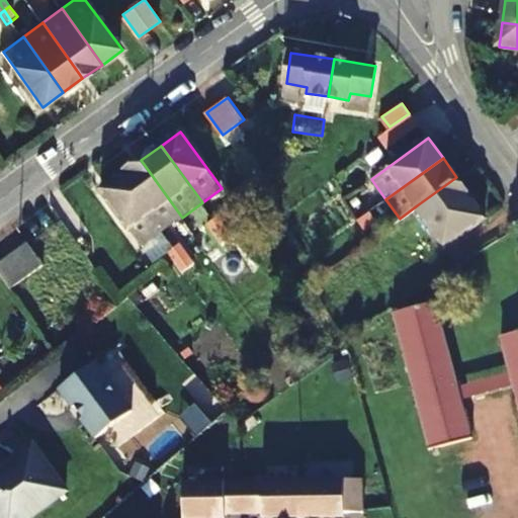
[(182,218),(141,160),(121,174),(163,232),(182,218)]
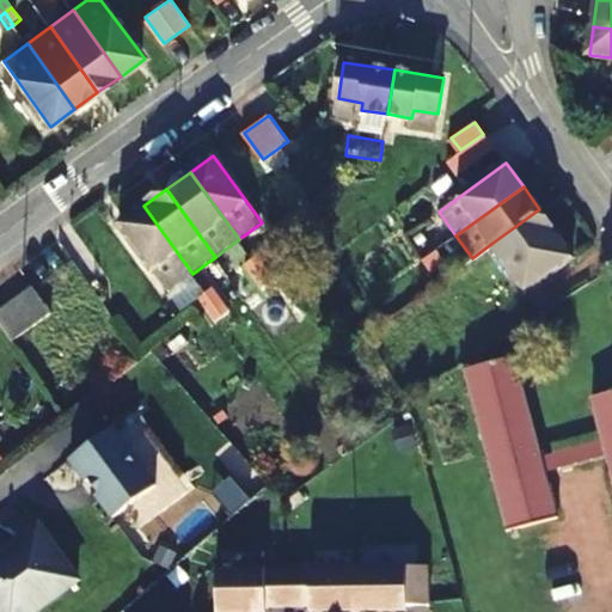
[(193,274),(144,206),(120,224),(169,291),(193,274)]
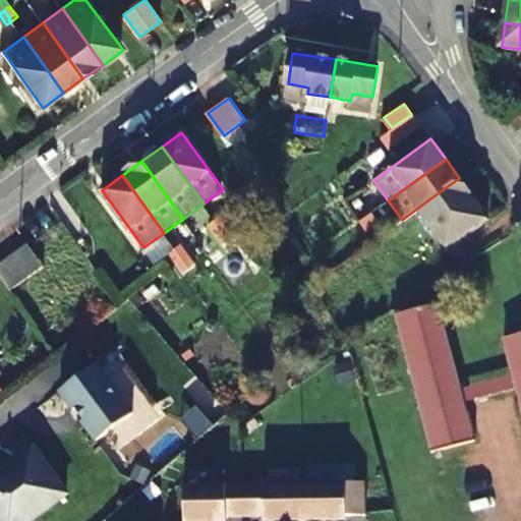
[(433,227),(473,198),(459,178),(419,207),(433,227)]
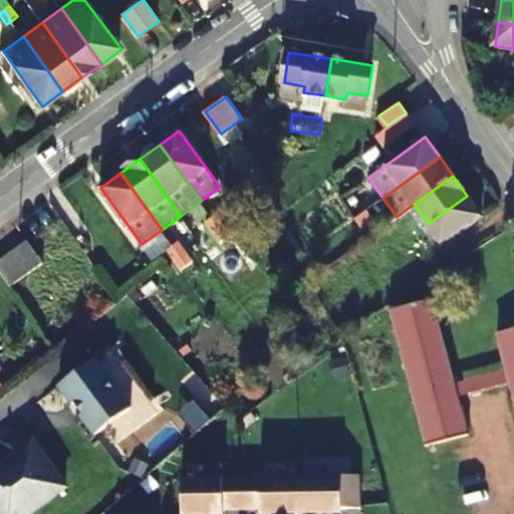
[(442,245),(482,216),(467,196),(428,224),(442,245)]
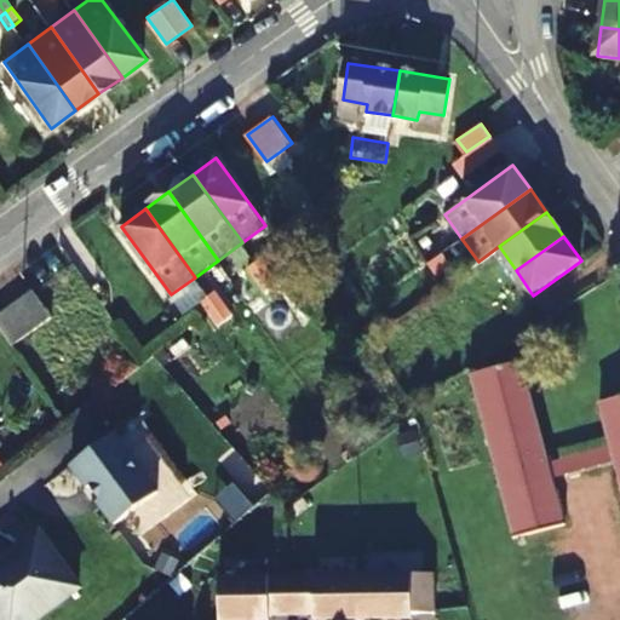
[(90,250),(74,260),(93,287),(108,279),(90,250)]
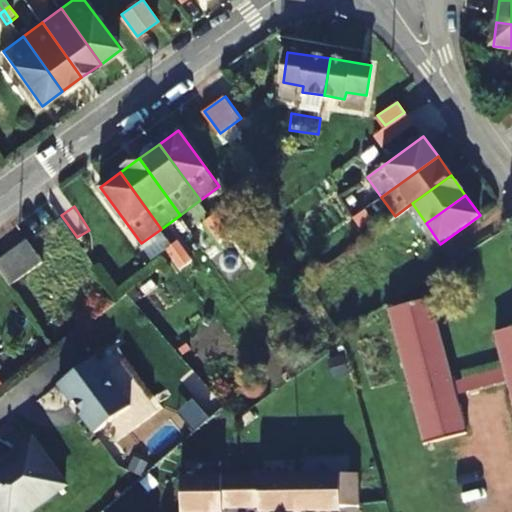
[(360,226),(371,218),(365,209),(354,217),(360,226)]
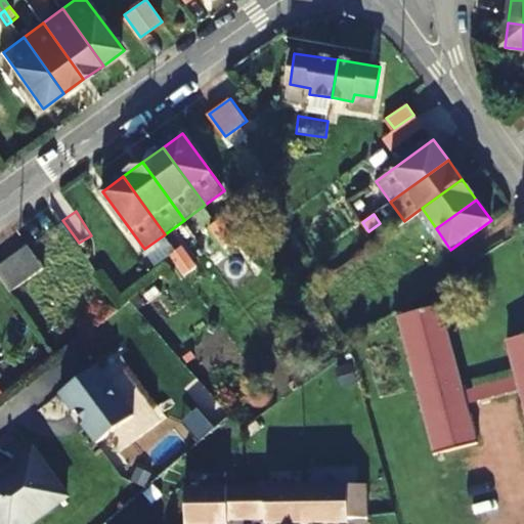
[(236,238),(222,218),(217,221),(230,243),(236,238)]
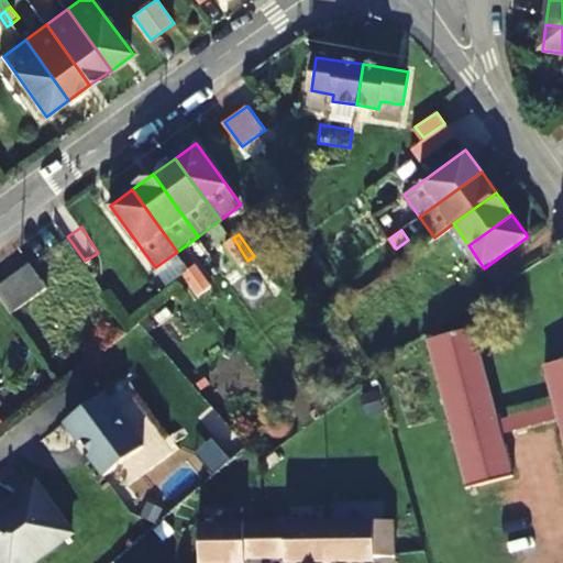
[(247,261),(233,238),(228,242),(243,263),(247,261)]
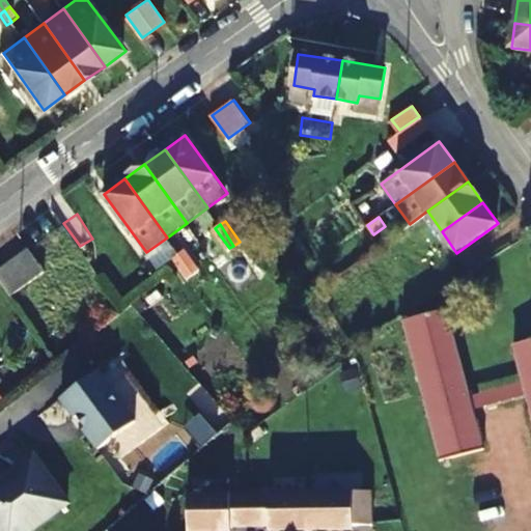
[(28,250),(0,270),(0,278),(12,296),(45,273),(28,250)]
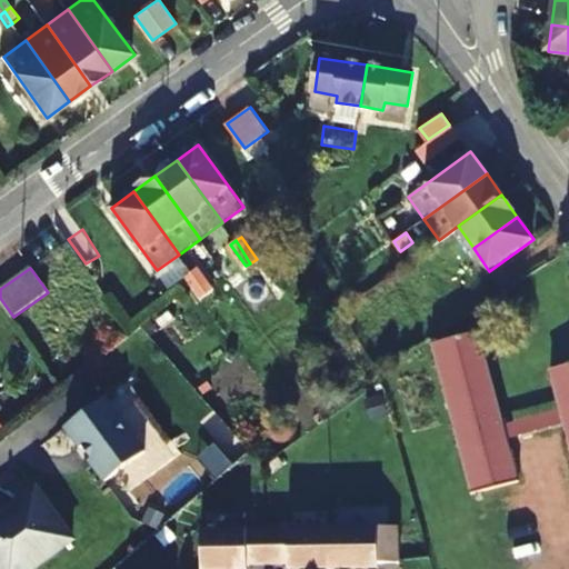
[(208,282),(199,268),(192,272),(197,279),(202,287),(208,282)]
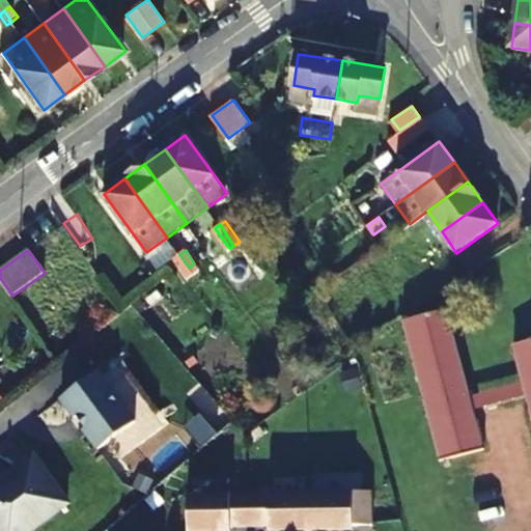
[(184,260),(179,254),(175,257),(179,263),(185,270),(189,268),(184,260)]
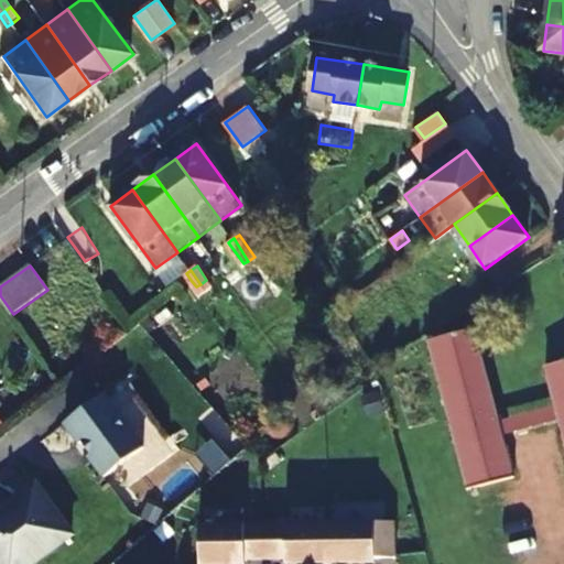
[(201,284),(196,286),(201,295),(212,286),(206,280),(201,284)]
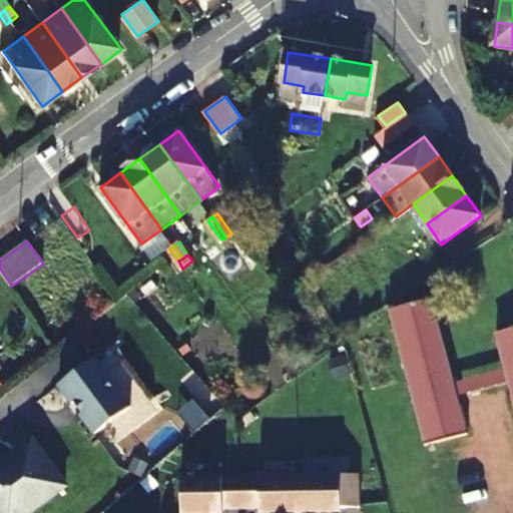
[(457,396),(454,381),(432,298),(397,306),(392,310),(427,443),(467,433),(457,396)]
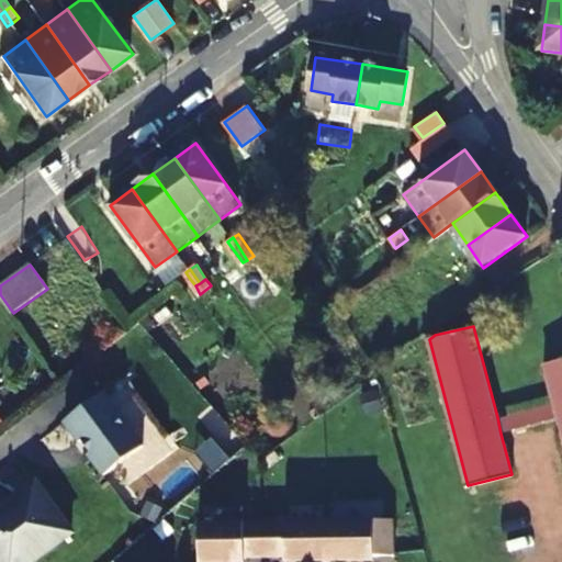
[(561,359),(546,363),(555,402),(559,417),(561,428),(561,359)]
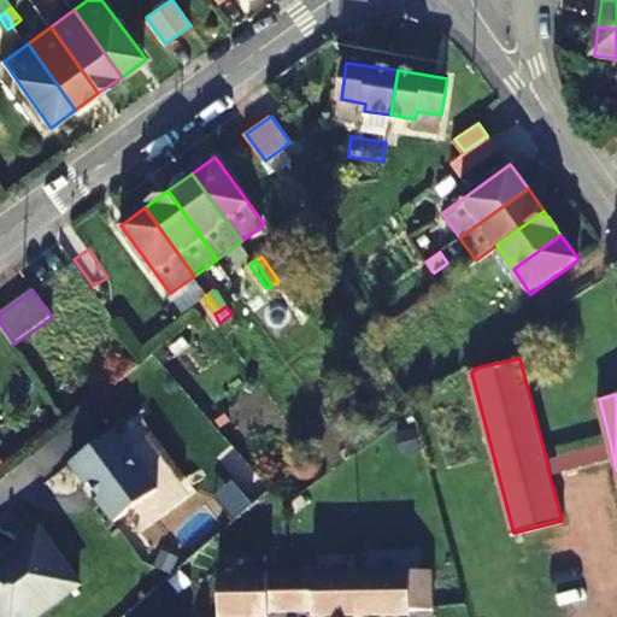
[(133,456),(117,433),(74,464),(117,522),(159,492),(142,468),(137,472),(128,459),(133,456)]
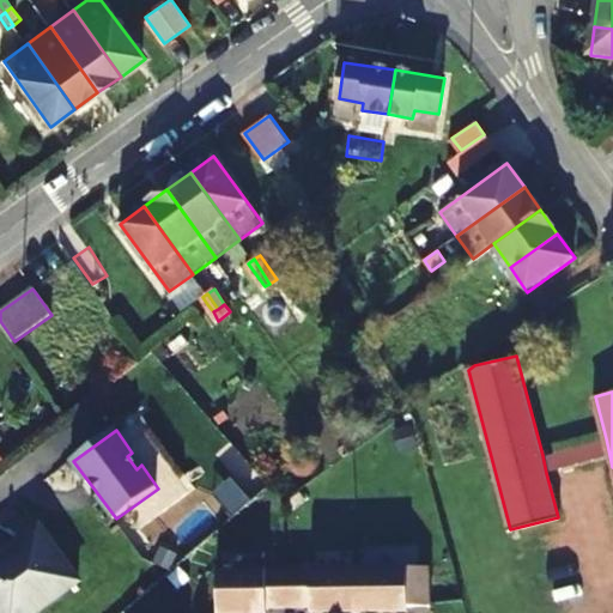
[(32,612),(79,578),(41,526),(4,552),(6,557),(0,560),(0,612),(32,612)]
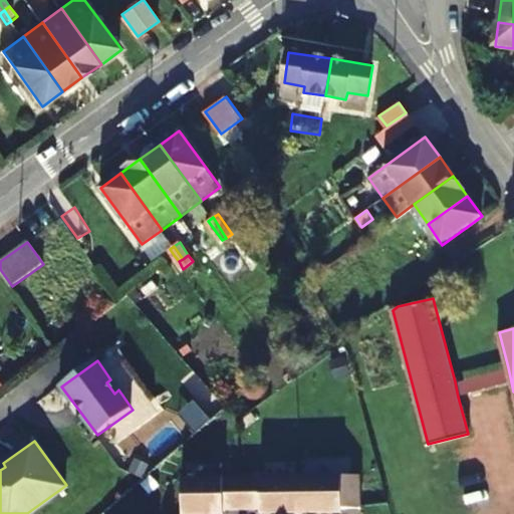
[(359,509),(359,476),(299,477),(299,513),(315,513),(320,513),(320,509),(340,509),(359,509)]
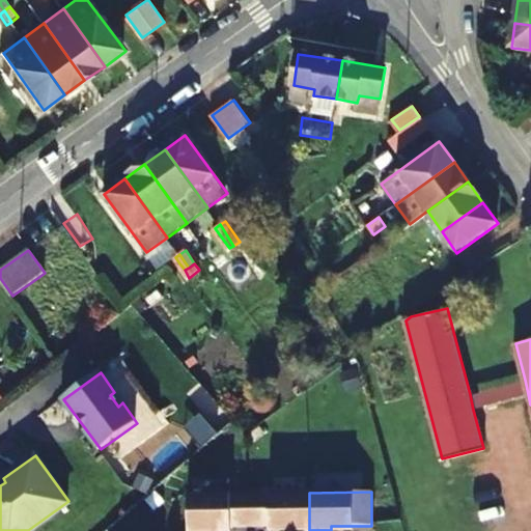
[(248,527),(248,493),(187,493),(187,530),(206,530),(207,527),(229,527),(248,527)]
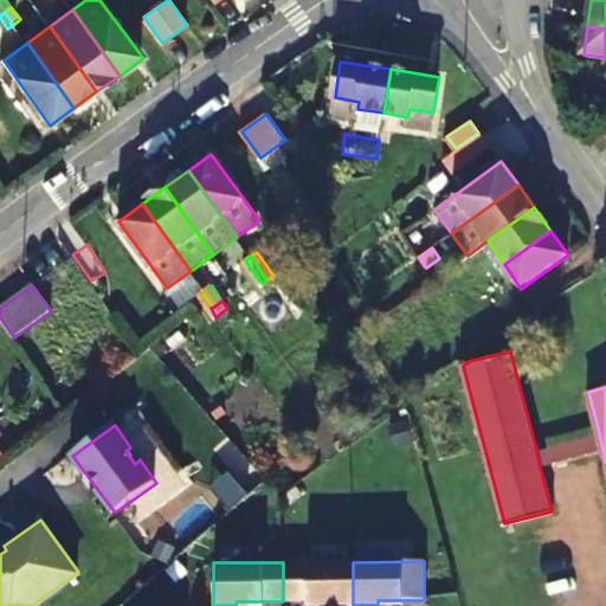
[(353,605),(353,562),(283,562),(283,601),(305,601),(330,601),(329,605),(353,605)]
